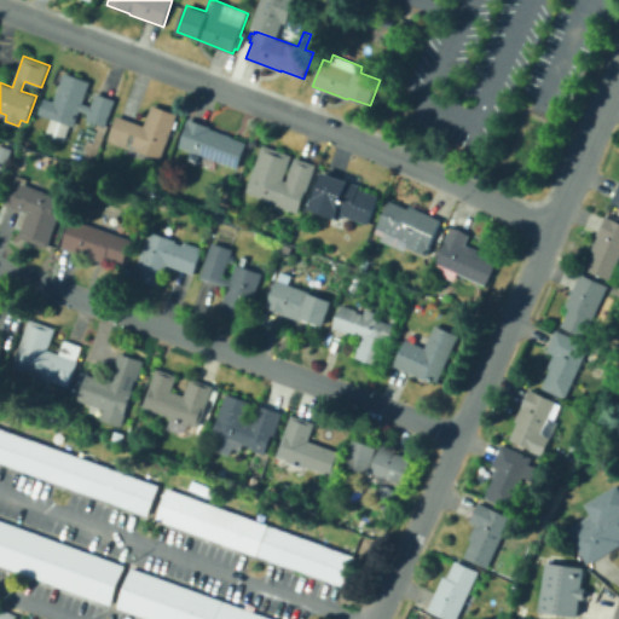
[(65,140),(46,134),(52,119),(39,114),(45,98),(55,102),(65,71),(91,81),(84,103),(92,105),(97,92),(116,99),(106,126),(87,119),(88,114),(80,110),(74,127),(70,126),(65,140)]
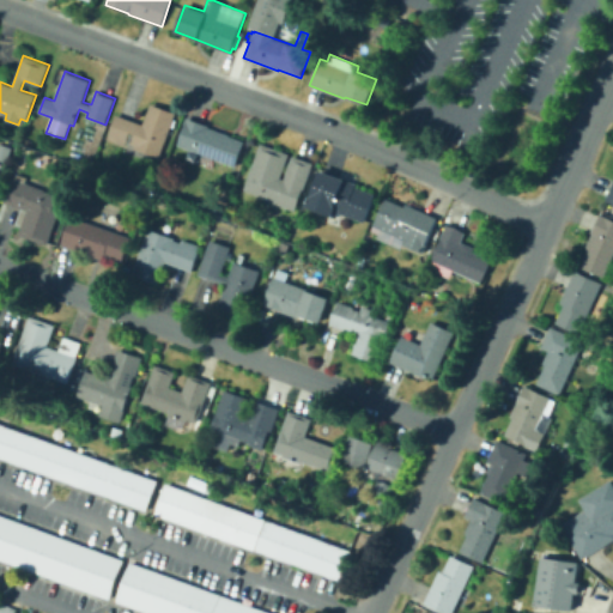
[(159,158),(134,149),(135,146),(127,143),(126,146),(108,140),(117,114),(144,123),(151,103),(176,113),(159,158)]
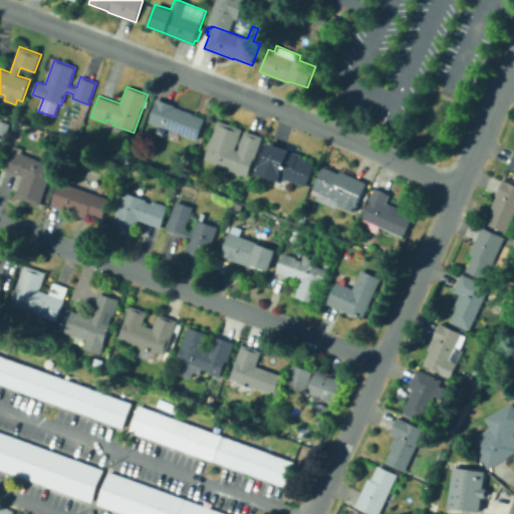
[(197,140),(170,130),(167,137),(157,133),(159,125),(150,121),(157,102),(156,101),(157,98),(176,105),(175,106),(194,113),(205,118),(197,140)]
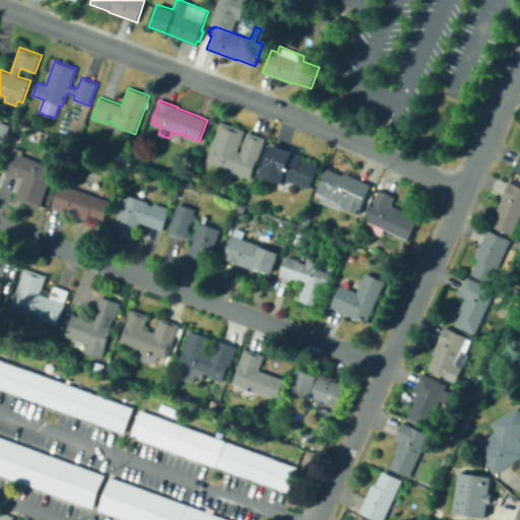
[(70,130),(74,120),(81,122),(84,112),(88,114),(82,134),(70,130)]
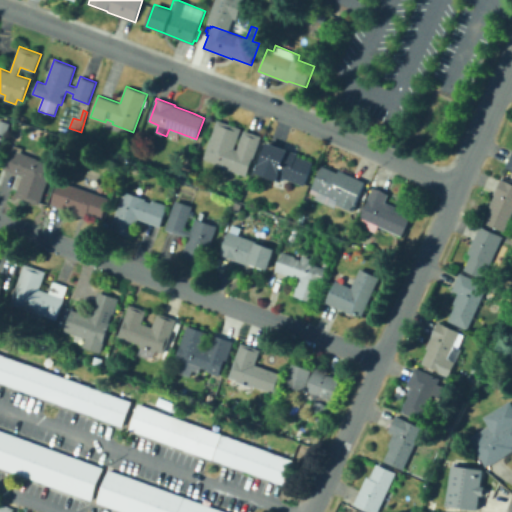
[(6,135),(0,133),(0,119),(10,123),(6,135)]
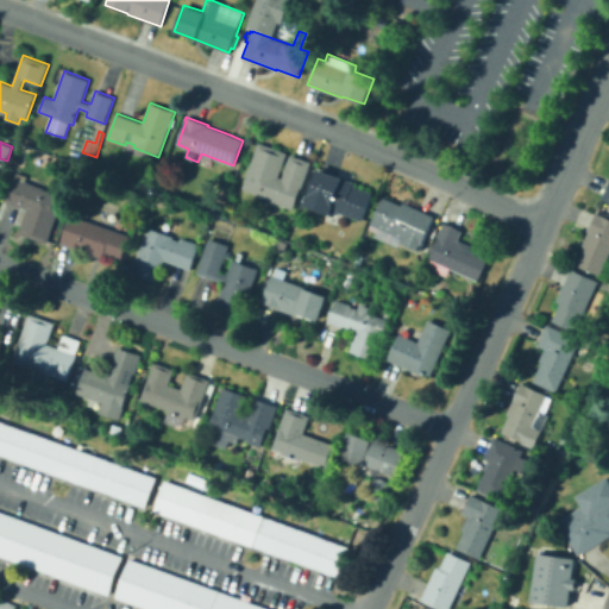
[(294,209),(261,198),(262,196),(242,189),(259,143),(287,152),(278,176),(282,177),(290,155),(312,162),(301,189),(294,209)]
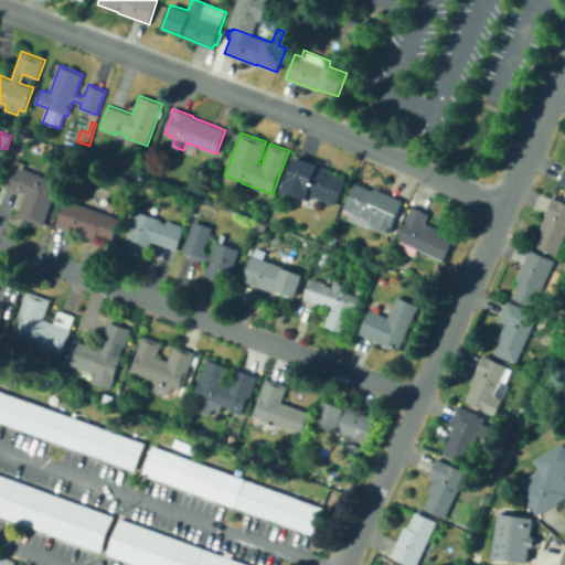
[(87,158),(76,153),(80,146),(91,149),(87,158)]
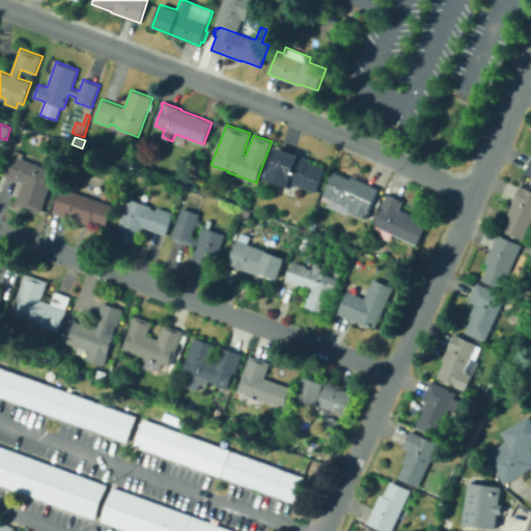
[(315,193),(294,185),(291,189),(264,178),(268,169),(278,146),(309,159),(308,162),(325,168),(315,193)]
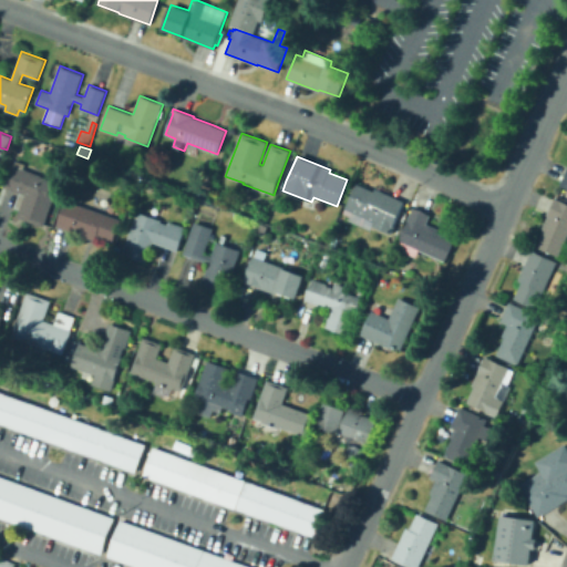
[(566,160),(557,185),(566,188),(566,160)]
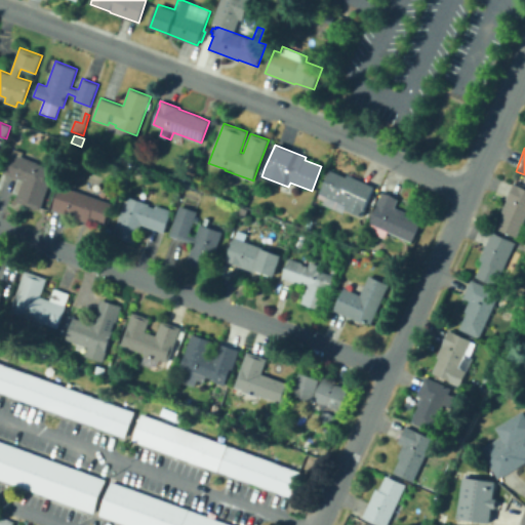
[(41,209),(16,201),(24,180),(19,178),(12,197),(0,192),(0,174),(1,171),(3,172),(10,152),(13,153),(14,149),(24,152),(23,156),(39,162),(39,164),(55,169),(41,209)]
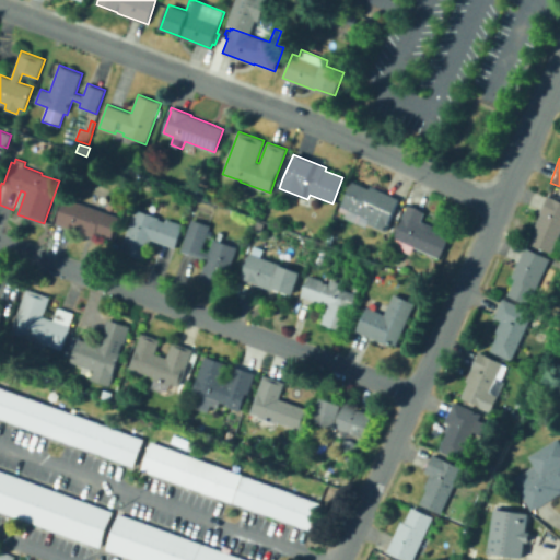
[(387,232),(368,223),(366,228),(347,219),(351,210),(341,206),(353,181),(370,188),(371,186),(400,199),(389,223),(391,223),(387,232)]
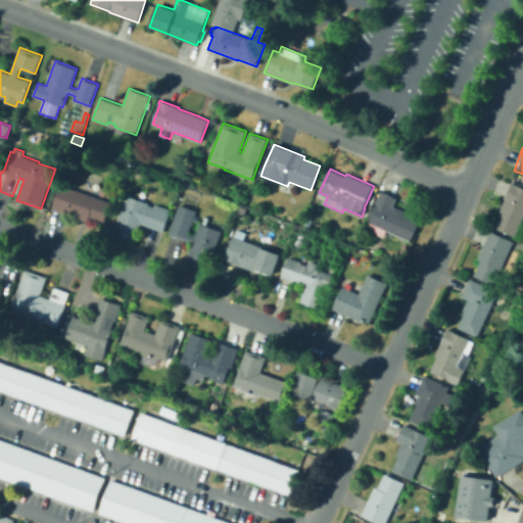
[(522,220),(516,236),(496,227),(504,214),(501,212),(514,183),(522,186),(522,220)]
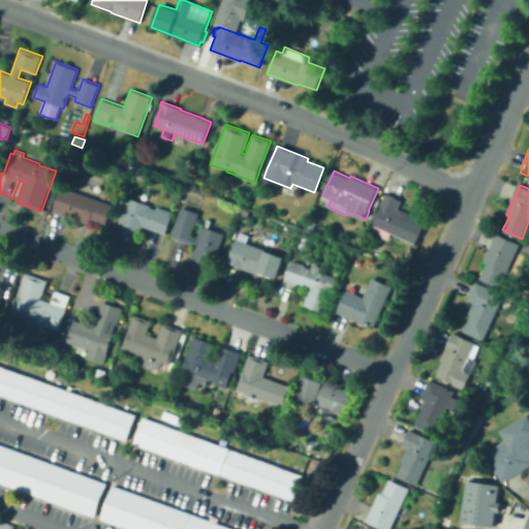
[(105,226),(91,221),(90,224),(53,211),(62,186),(114,205),(105,226)]
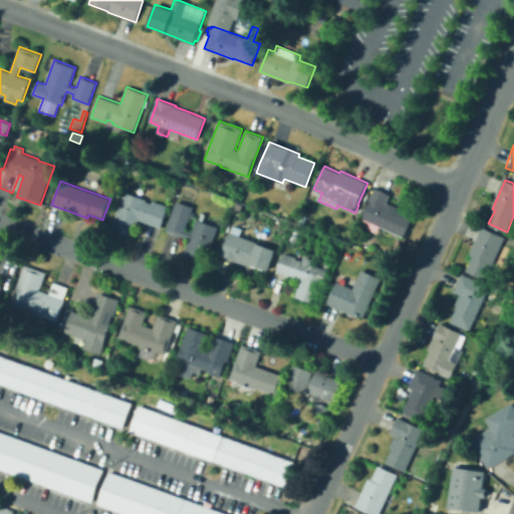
[(404,237),(380,227),(377,233),(358,225),(374,188),(392,195),(388,203),(400,208),(398,211),(413,217),(404,237)]
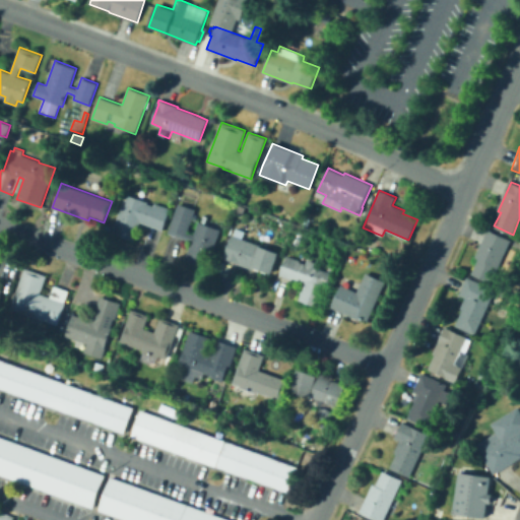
[(134,241),(112,233),(126,194),(147,202),(147,203),(154,205),(155,203),(171,209),(164,231),(141,221),(134,241)]
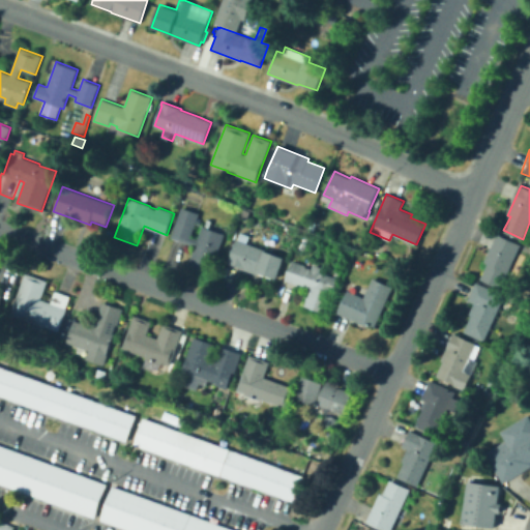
[(211,273),(188,265),(196,245),(172,237),(182,207),(200,213),(192,236),(199,239),(203,226),(225,233),(211,273)]
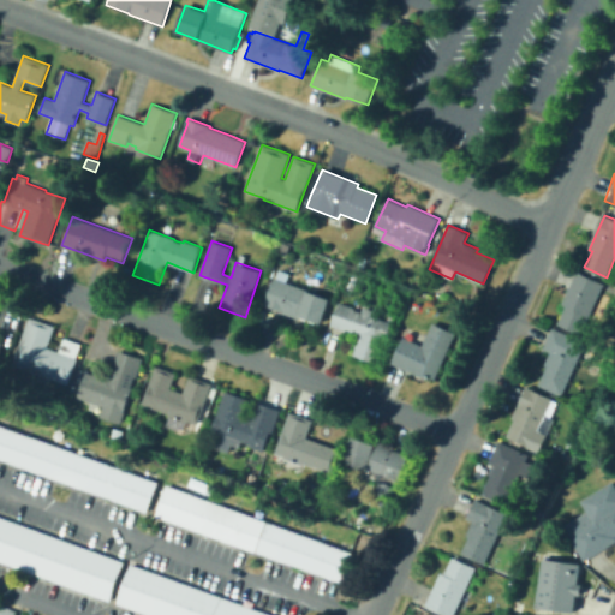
[(339,280),(332,276),(335,267),(344,270),(339,280)]
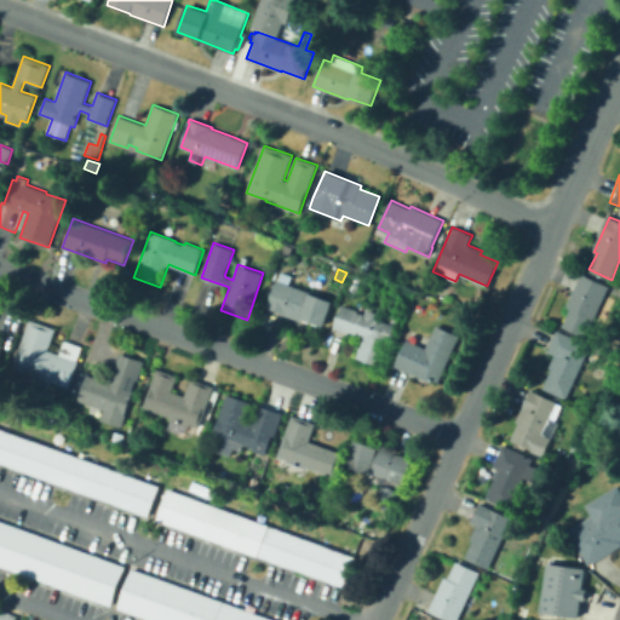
[(356,292),(349,290),(355,274),(362,276),(356,292)]
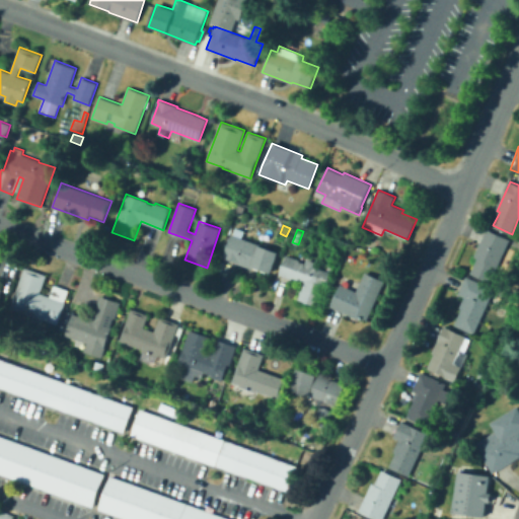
[(491,282),(471,274),(478,257),(474,256),(488,229),(510,239),(491,282)]
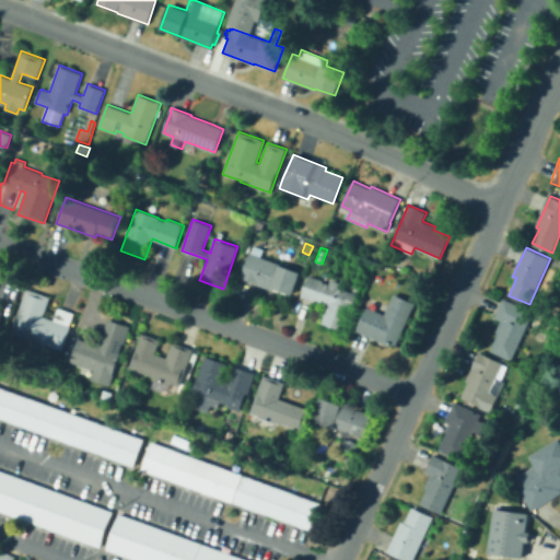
[(293,295),(273,288),(272,291),(241,279),(251,253),(302,272),(293,295)]
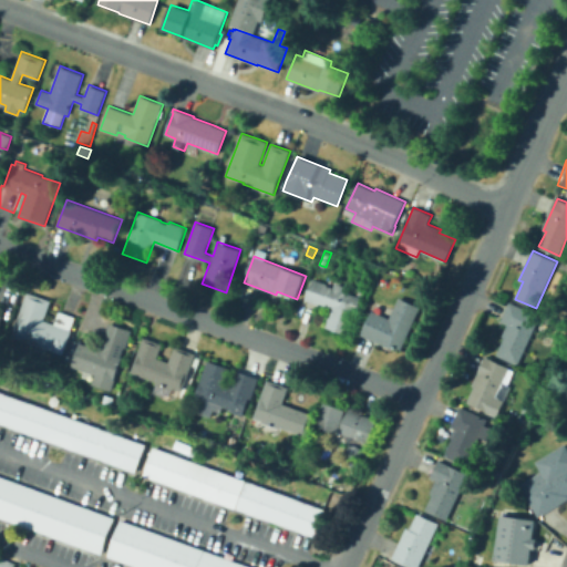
[(327,286),(333,288),(336,282),(344,286),(342,291),(356,296),(359,290),(367,292),(349,334),(326,327),(331,309),(305,300),(312,278),(328,284),(327,286)]
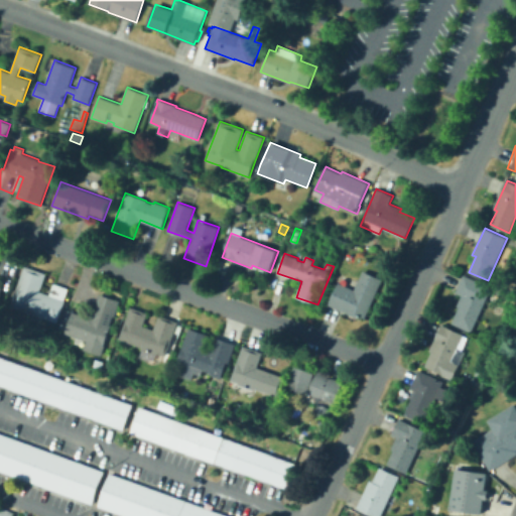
[(41,324),(25,317),(28,311),(11,305),(25,266),(46,273),(40,291),(51,295),(55,283),(67,287),(62,298),(66,300),(57,323),(43,317),(41,324)]
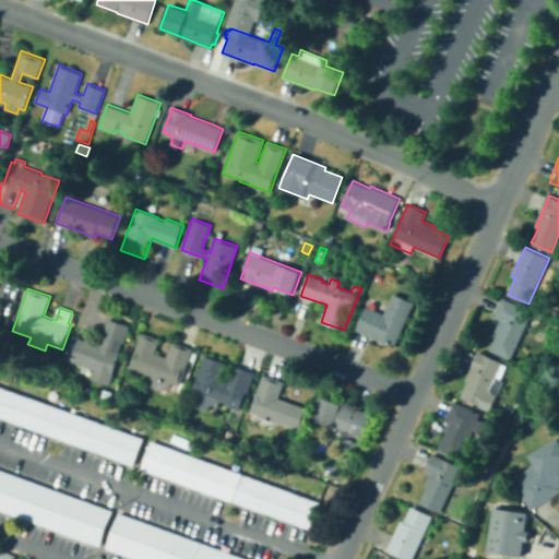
[(395,344),(389,341),(388,344),(355,330),(367,306),(384,314),(394,293),(415,302),(395,344)]
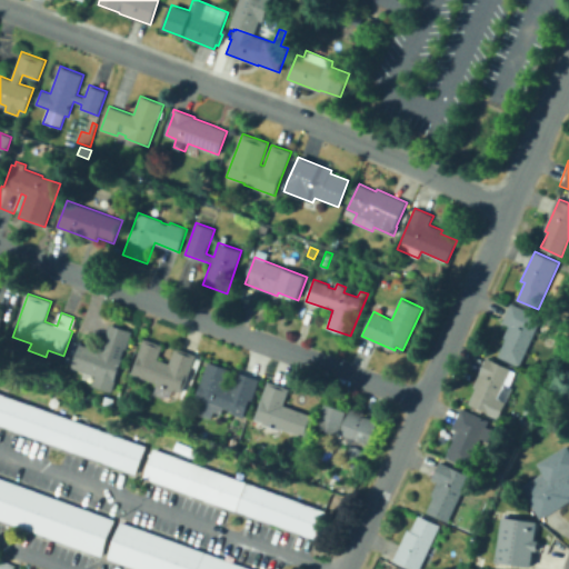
[(521,366),(499,356),(507,339),(505,338),(510,326),(502,322),(511,302),(543,317),(521,366)]
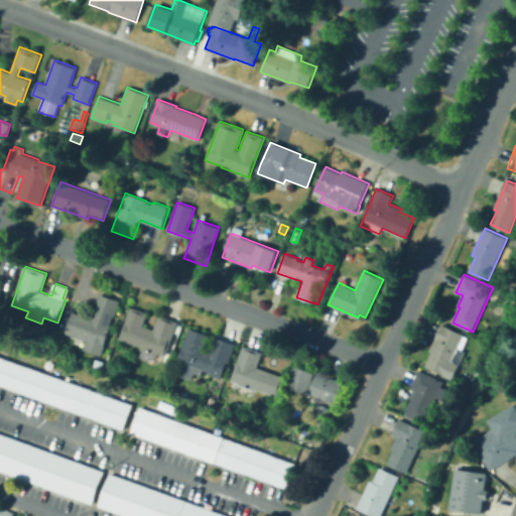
[(102,355),(84,349),(87,341),(66,333),(73,311),(91,317),(100,294),(118,300),(110,324),(112,325),(105,345),(106,345),(102,355)]
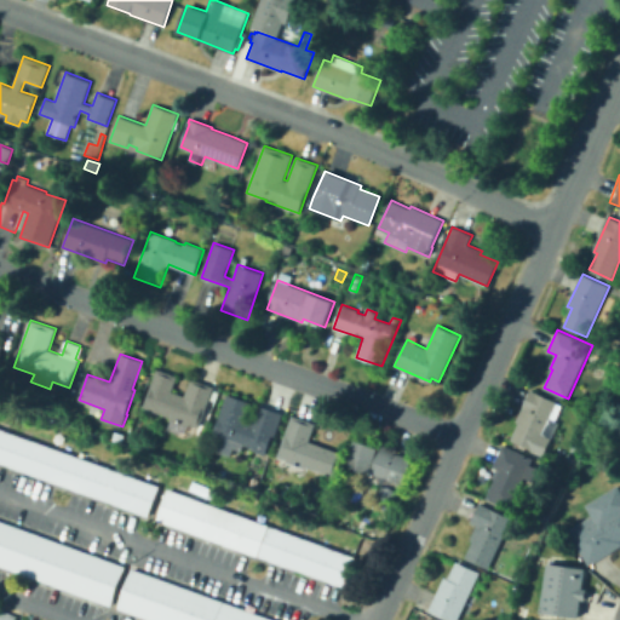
[(200,428),(190,424),(189,425),(170,419),(171,417),(143,407),(158,367),(178,375),(173,391),(185,396),(191,378),(214,386),(200,428)]
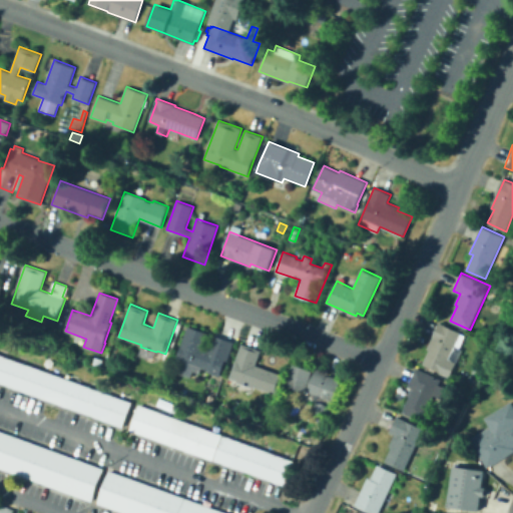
[(443,373),(424,364),(431,350),(428,349),(439,323),(461,332),(443,373)]
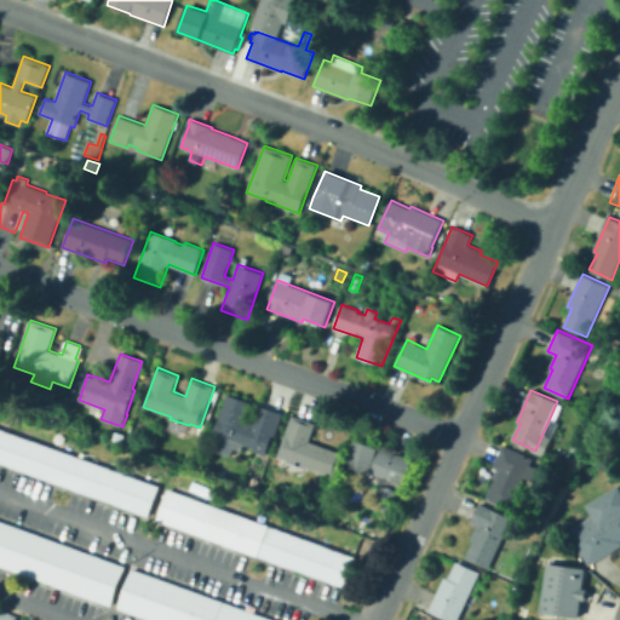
[(267,455),(251,449),(252,447),(213,432),(228,394),(253,402),(246,422),(260,428),(262,424),(256,422),(263,402),(285,411),(277,430),(275,429),(267,455)]
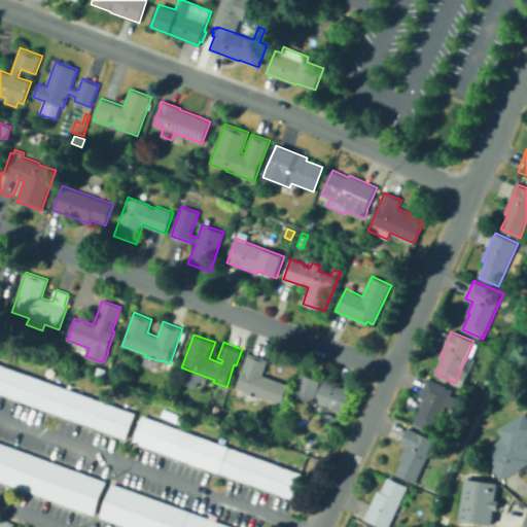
[(285,406),(260,396),(259,398),(244,393),(245,391),(236,388),(248,352),(269,359),(264,375),(293,385),(285,406)]
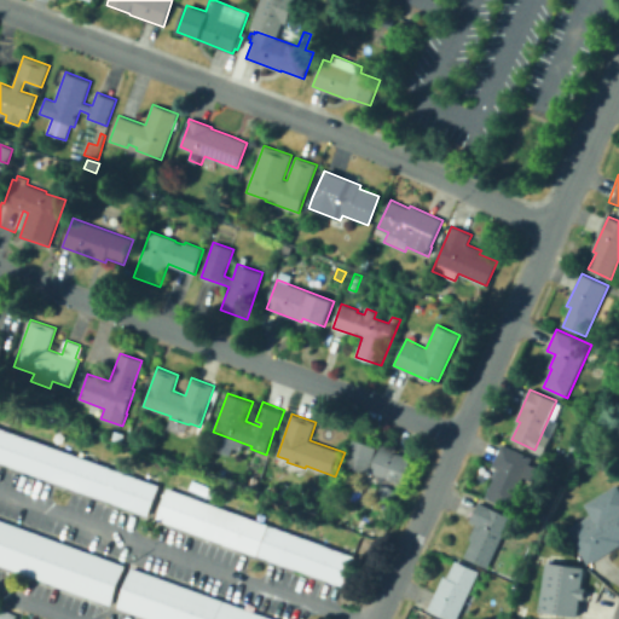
[(0,461),(0,427),(156,484),(145,514),(0,461)]
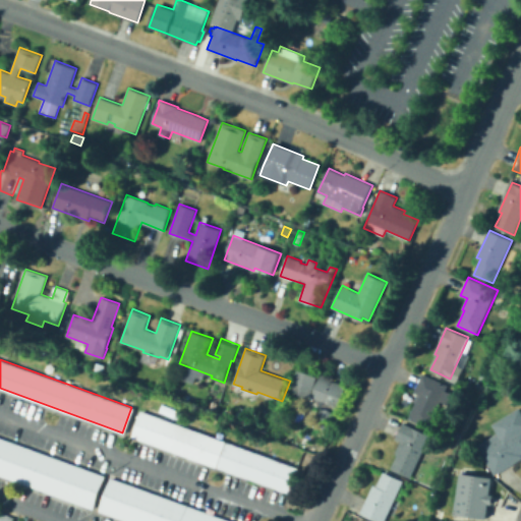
[(327,420),(317,417),(320,414),(317,414),(320,408),(306,403),(308,398),(291,392),(299,370),(314,375),(316,374),(347,386),(336,416),(327,420)]
